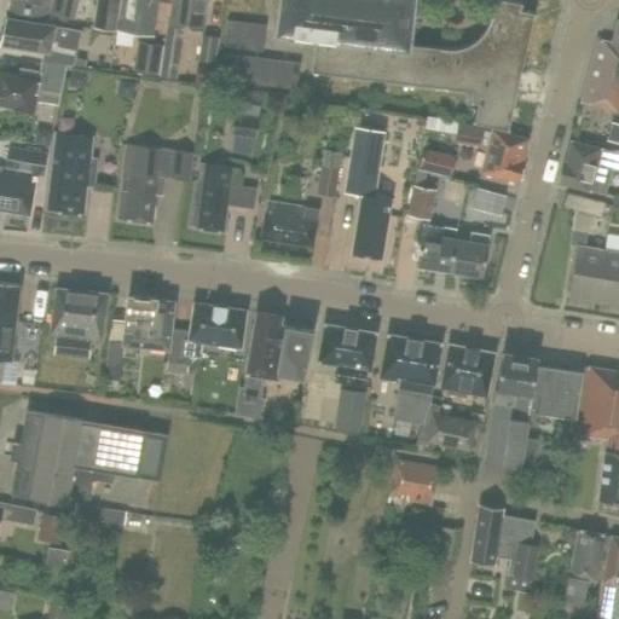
[(9,0),(6,13),(46,21),(48,11),(76,16),(77,0),(9,0)]
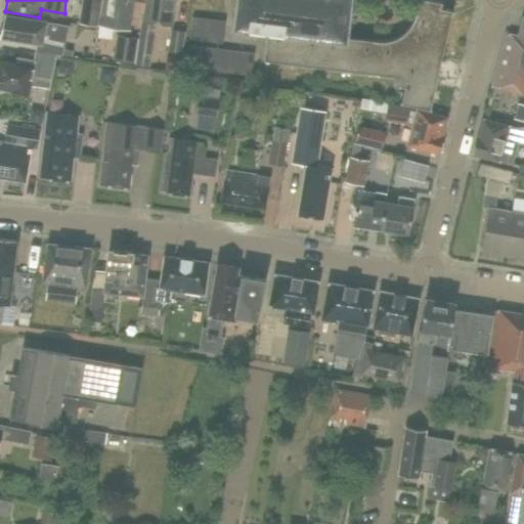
[(100,0),(84,0),(80,22),(96,25),(100,0)]
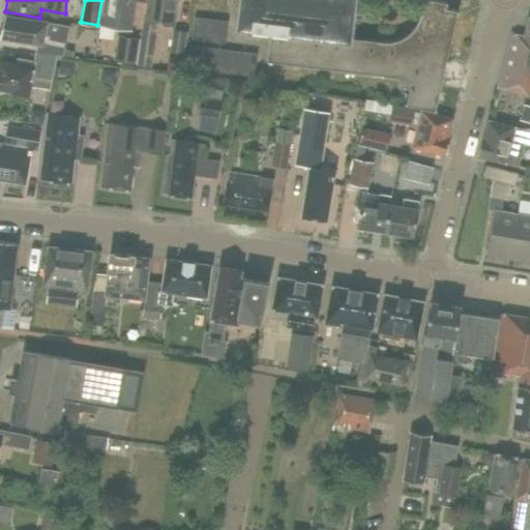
[(104,0),(100,24),(130,28),(135,0),(104,0)]
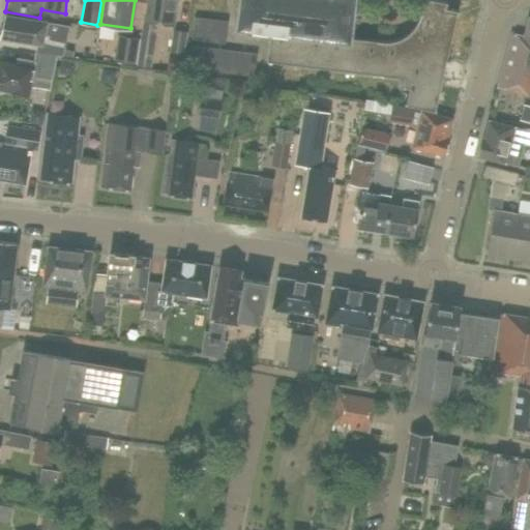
[(174,25),(177,0),(147,0),(145,21),(158,23),(174,25)]
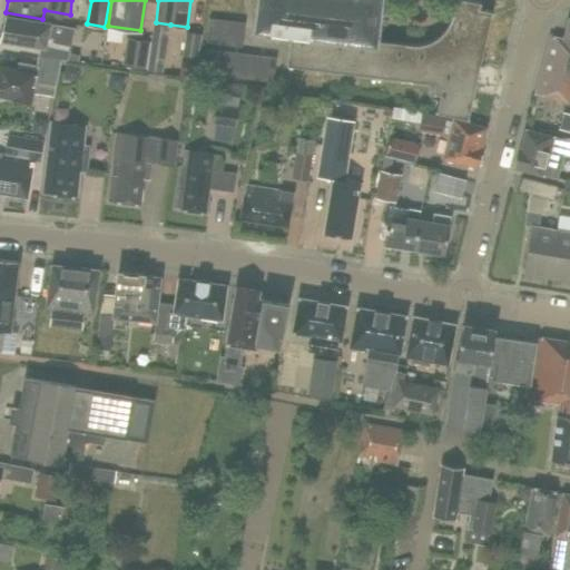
[(375,42),(375,39),(380,0),(258,0),(255,28),(291,32),(375,42)]
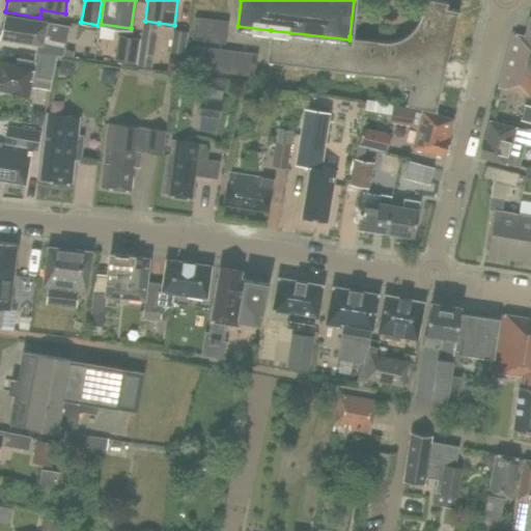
[(458,11),(459,10),(447,7),(448,2),(438,0),(423,0),(421,14),(419,18),(417,23),(415,26),(412,30),(409,33),(404,35),(401,38),(396,39),(392,40),(388,40),(383,40),(350,36),(350,39),(271,30),(268,60),(404,77),(403,87),(410,88),(407,103),(406,103),(406,104),(437,111),(437,109),(436,109),(458,11)]
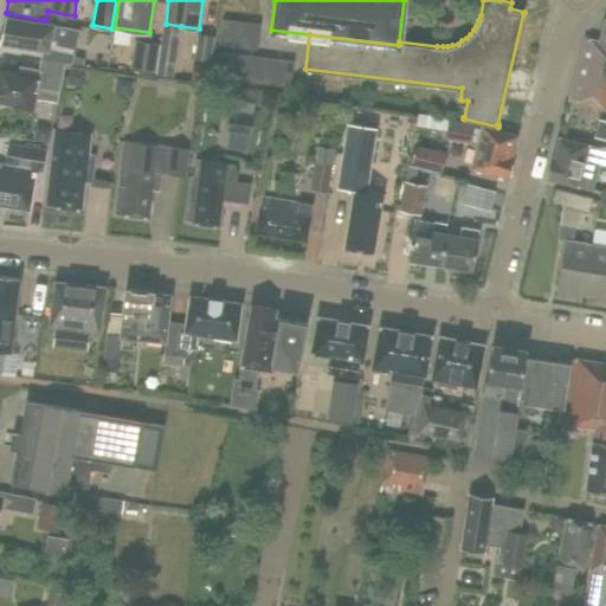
[(53,25),(53,23),(6,14),(0,39),(0,40),(47,49),(45,58),(71,63),(78,30),(53,25)]
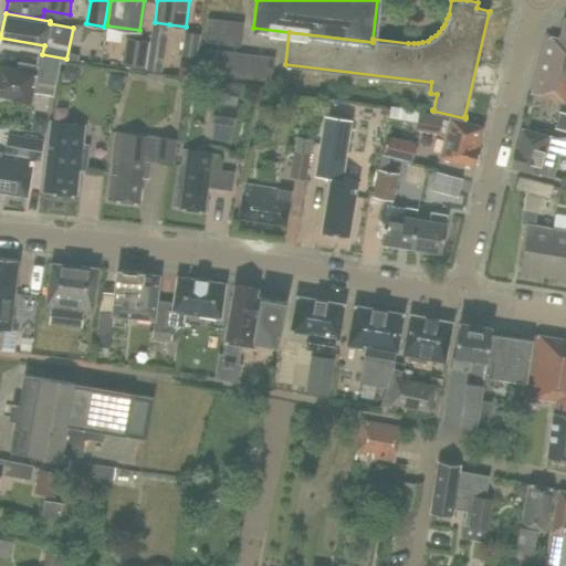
[(205,41),(241,45),(243,21),(208,18),(205,41)]
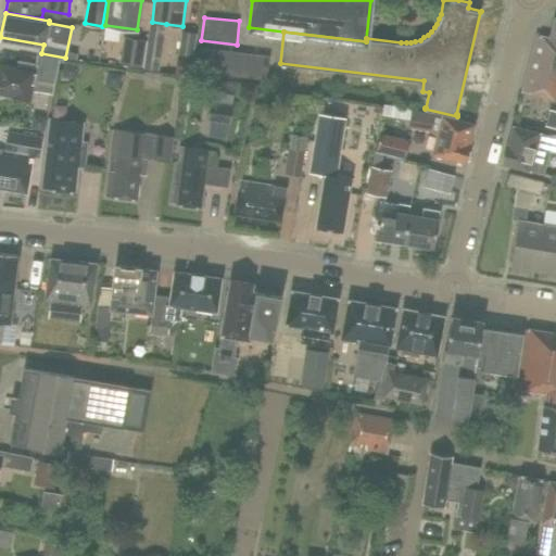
[(522,91),(555,100),(555,17),(550,38),(536,35),(522,91)]
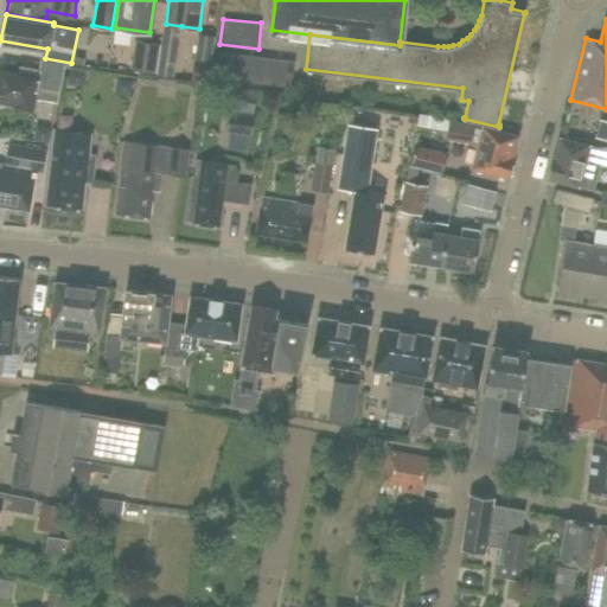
[(166,24),(159,75),(174,77),(181,26),(166,24)]
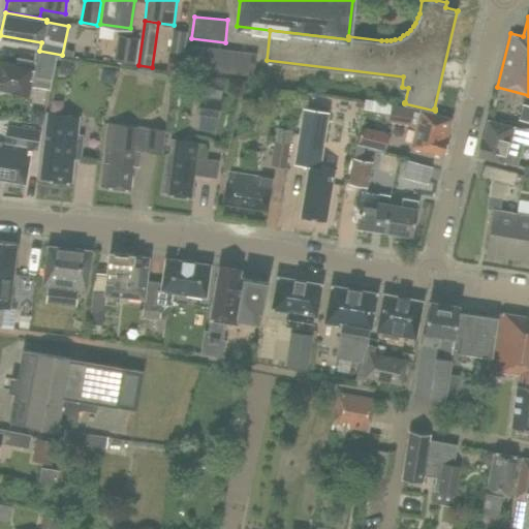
[(184,53),(187,30),(173,28),(168,51),(184,53)]
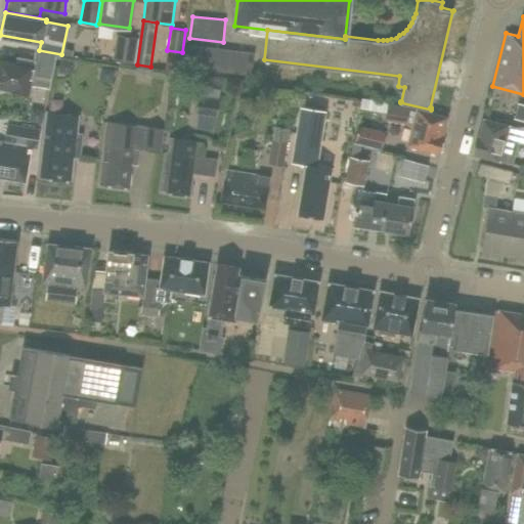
[(117,34),(114,57),(133,60),(136,36),(117,34)]
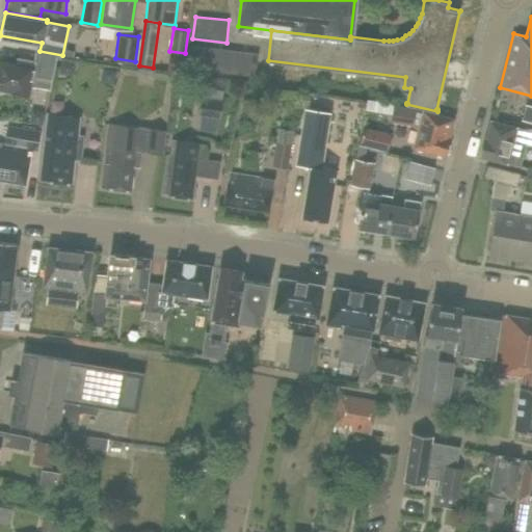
[(190,68),(256,75),(258,52),(192,45),(190,68)]
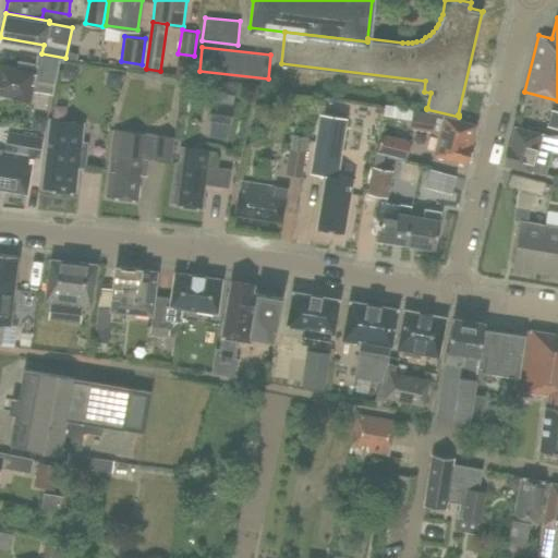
[(19,61),(17,67),(0,62),(0,93),(29,99),(32,89),(52,94),(59,58),(38,53),(36,64),(19,61)]
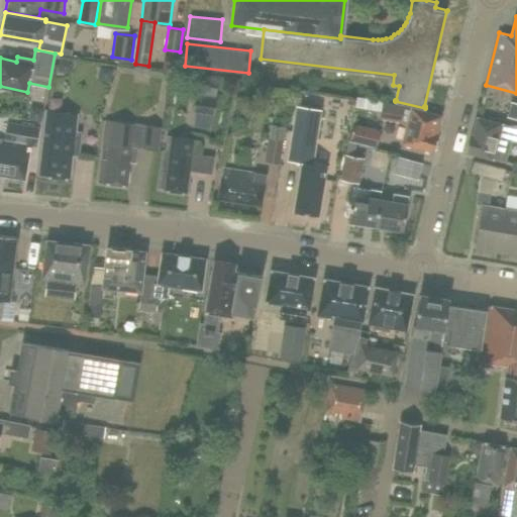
[(71,75),(73,63),(61,60),(59,72),(71,75)]
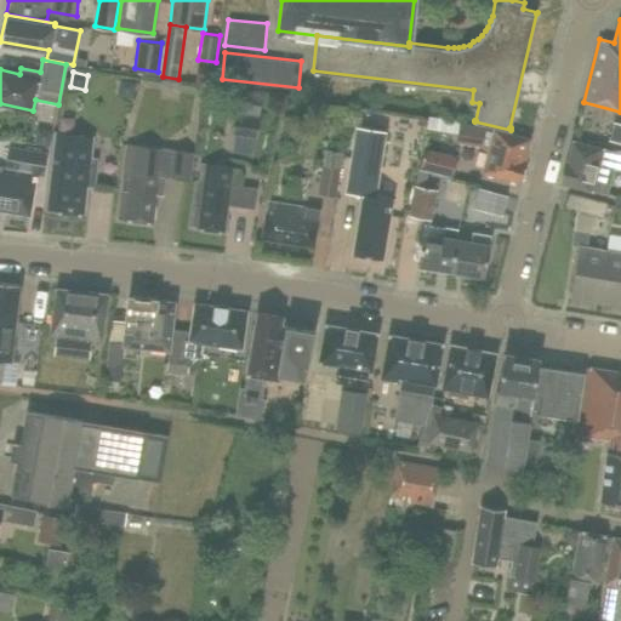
[(231,132),(256,136),(260,117),(235,113),(231,132)]
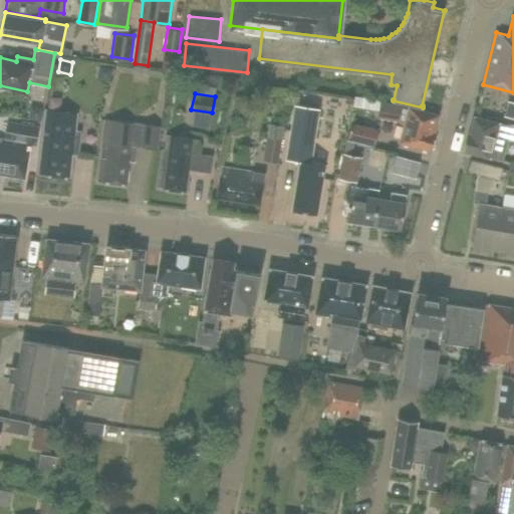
[(377,117),(398,121),(401,103),(380,100),(377,117)]
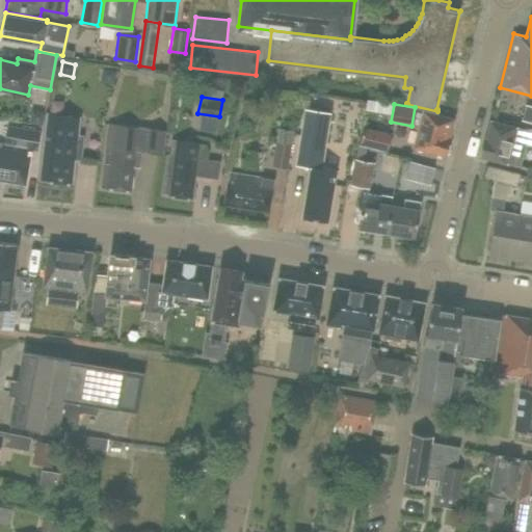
[(531,123),(531,106),(526,105),(523,121),(531,123)]
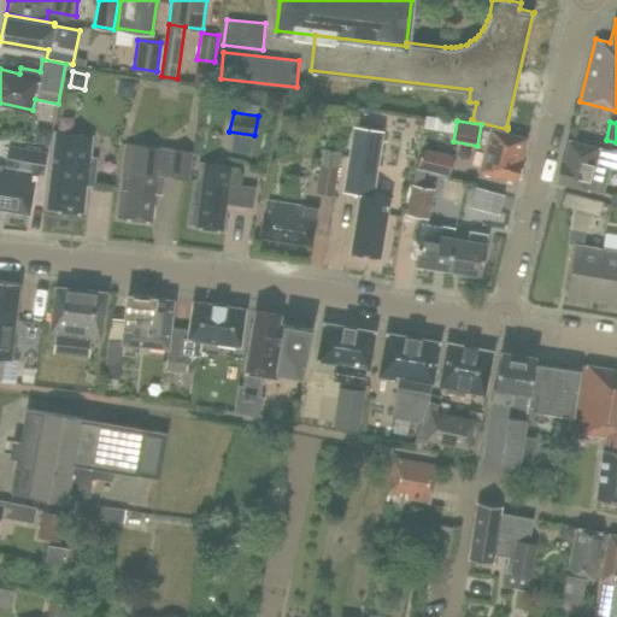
[(358,209),(357,209),(351,251),(380,256),(389,197),(372,194),(382,129),(353,125),(344,189),(360,193),(358,209)]
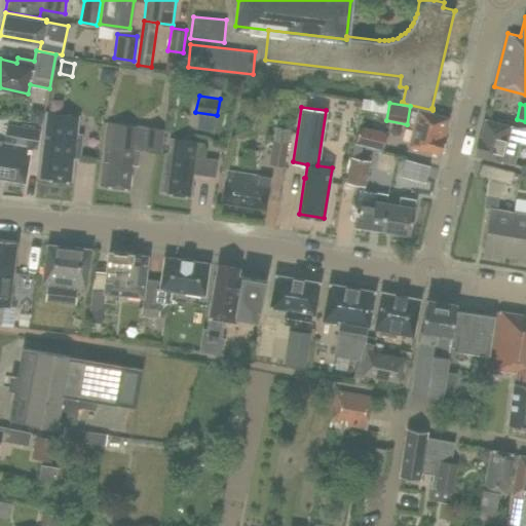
[(449,117),(417,109),(408,145),(440,153),(440,150),(444,148),(445,142),(443,139),(449,117)]
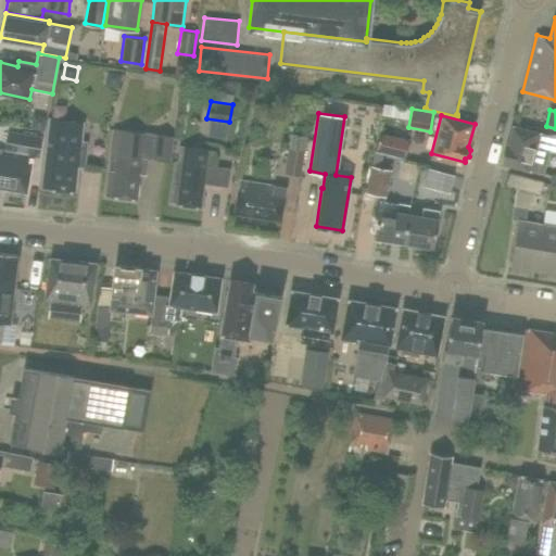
[(84,122),(50,118),(42,188),(75,192),(78,165),(85,166),(88,140),(81,140),(84,122)]
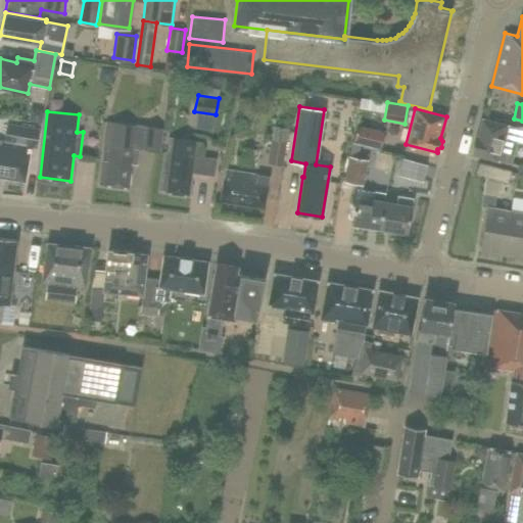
[(520,128),(514,127),(482,117),(473,154),(505,162),(511,163),(517,140),(522,141),(522,127),(521,126),(520,128)]
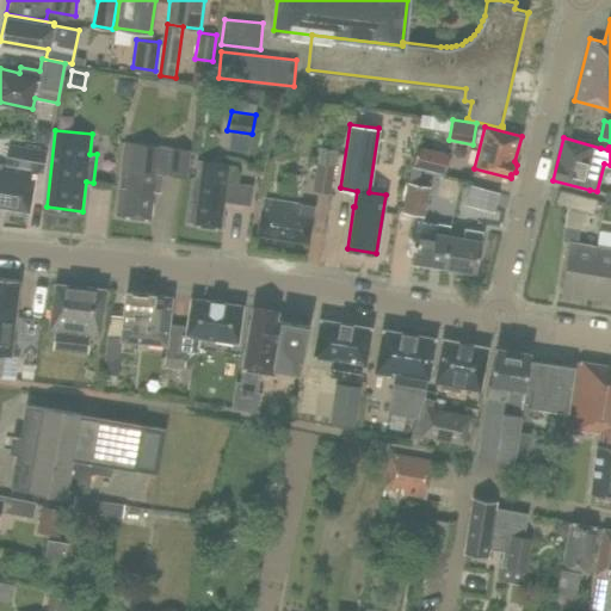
[(191,149),(125,141),(117,215),(150,220),(154,191),(160,191),(162,174),(167,174),(187,177),(191,149)]
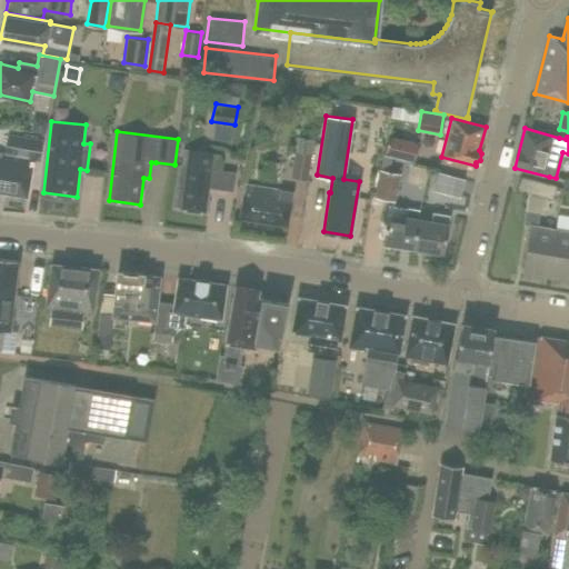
[(6,153),(0,152),(0,190),(27,196),(33,159),(39,160),(42,142),(9,135),(6,153)]
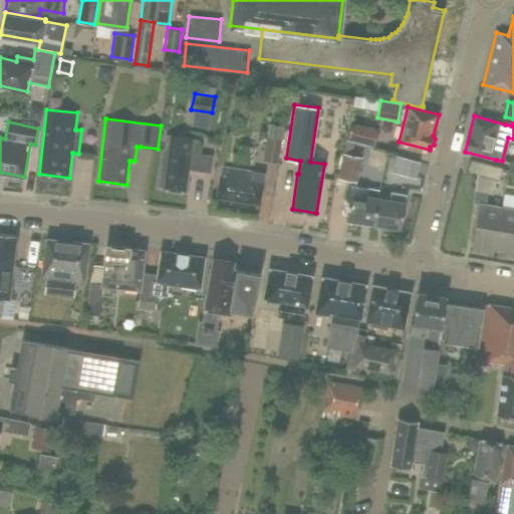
[(277,164),(282,138),(281,138),(283,125),(269,122),(267,135),(263,161),(277,164)]
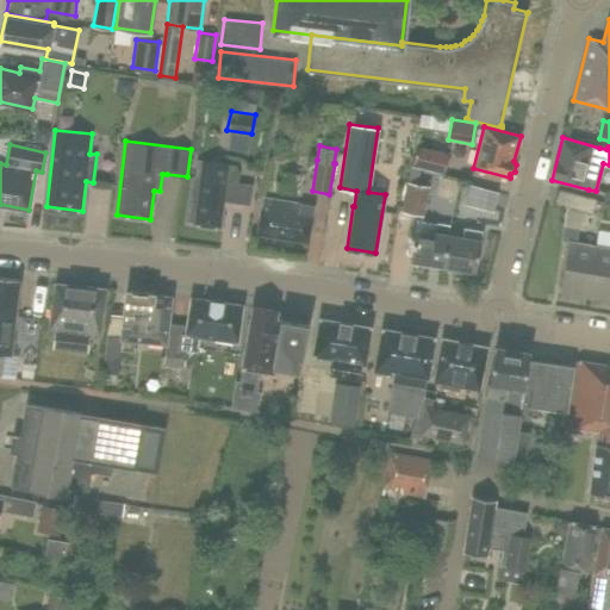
[(412,163),(439,170),(442,153),(416,147),(412,163)]
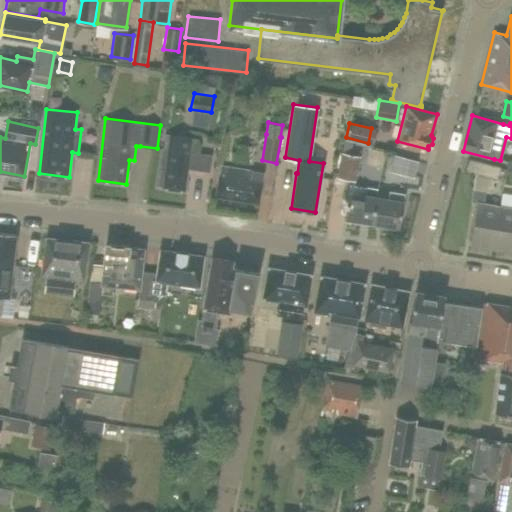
[(209,171),(211,155),(195,153),(197,138),(165,133),(163,148),(157,184),(163,185),(162,188),(184,191),(188,168),(209,171)]
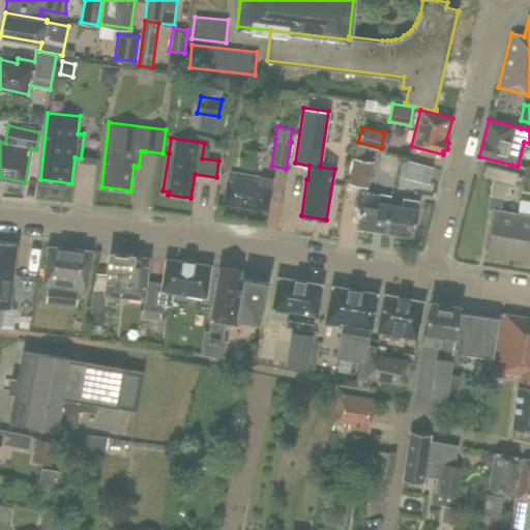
[(369,187),(374,162),(353,157),(348,182),(369,187)]
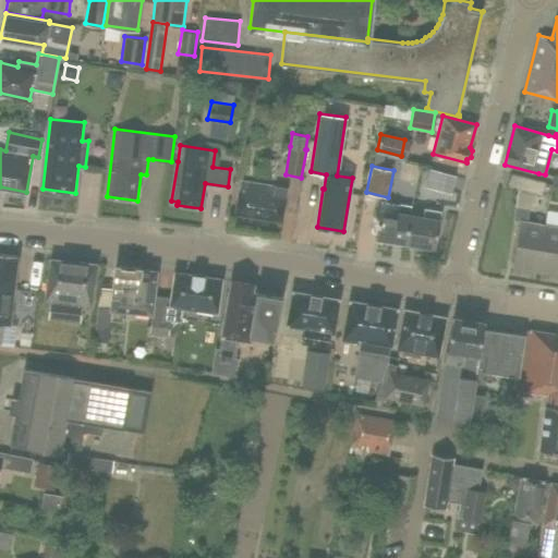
[(429,186),(455,192),(459,172),(434,167),(429,186)]
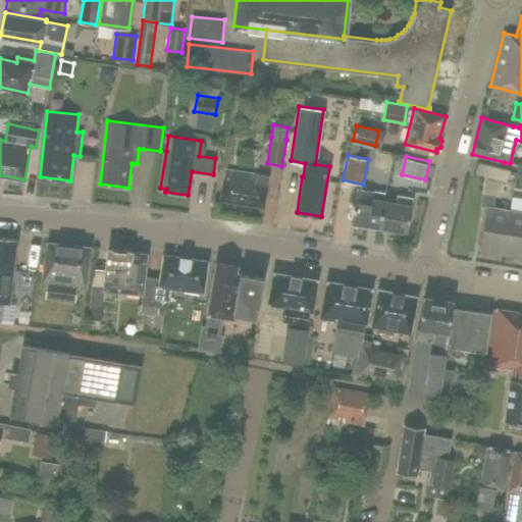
[(484,176),(498,180),(505,183),(509,169),(477,161),(474,174),(484,176)]
